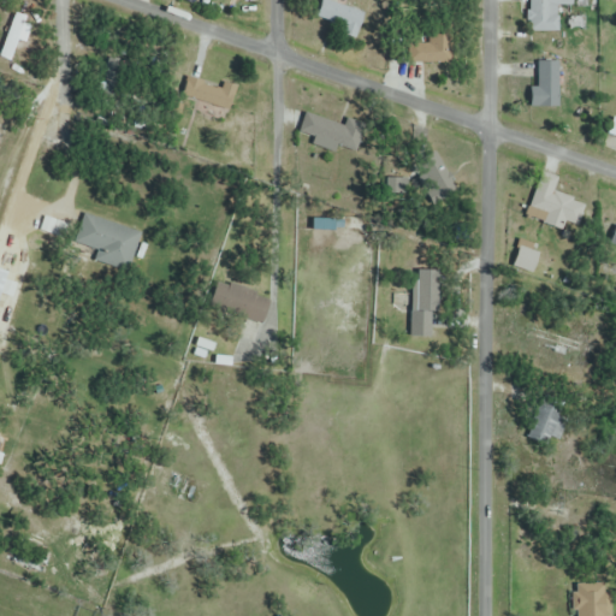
[(365,13),(326,0),(321,0),(314,22),(356,36),(365,13)]
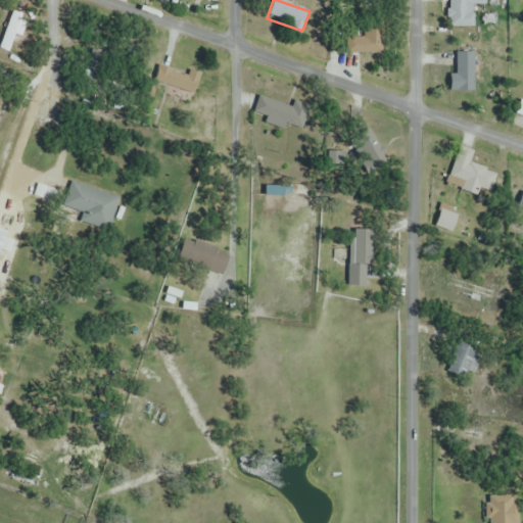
[(474,28),(475,6),(486,6),(485,0),(449,0),(449,28),(474,28)]
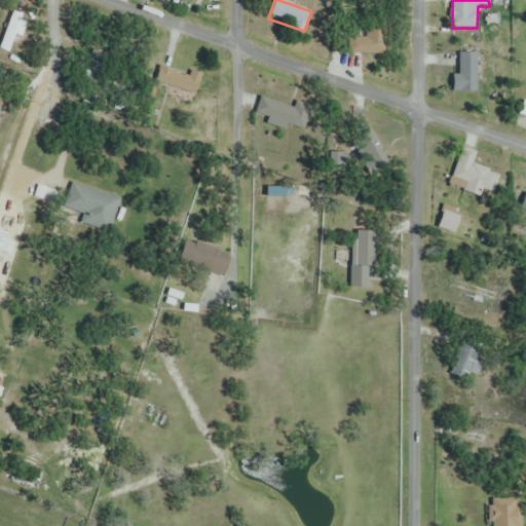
[(0,48),(8,51),(22,15),(13,12),(0,48)]
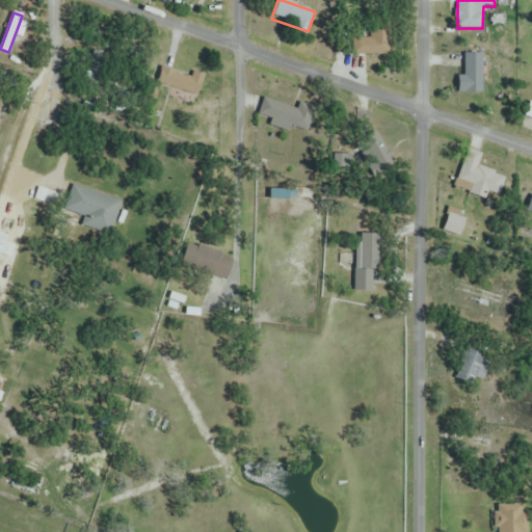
[(355,54),(390,54),(390,28),(371,28),(371,37),(355,37),(355,54)]
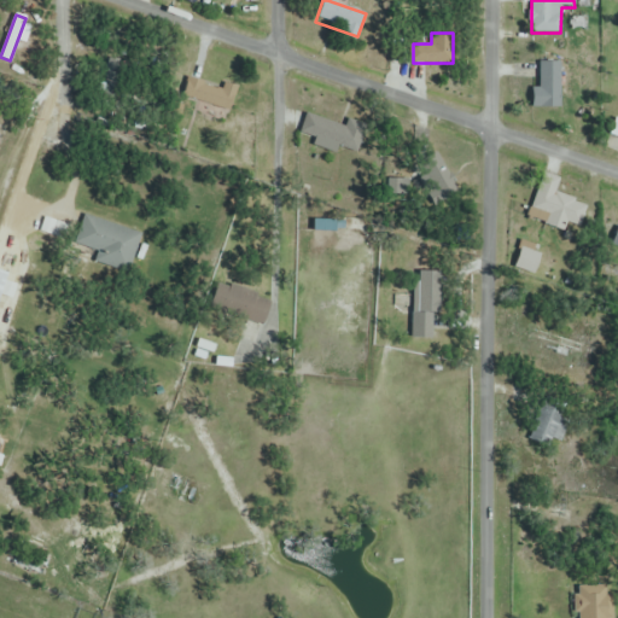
[(560,63),(540,63),(540,88),(531,88),(531,109),(560,109),(560,63)]
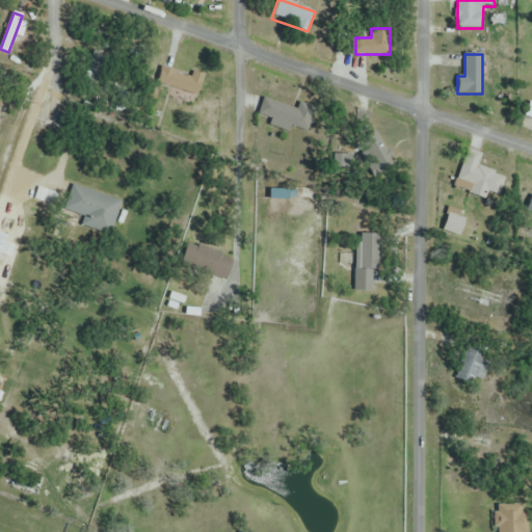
[(192,71),(191,76),(162,68),(157,84),(198,97),(206,75),(192,71)]
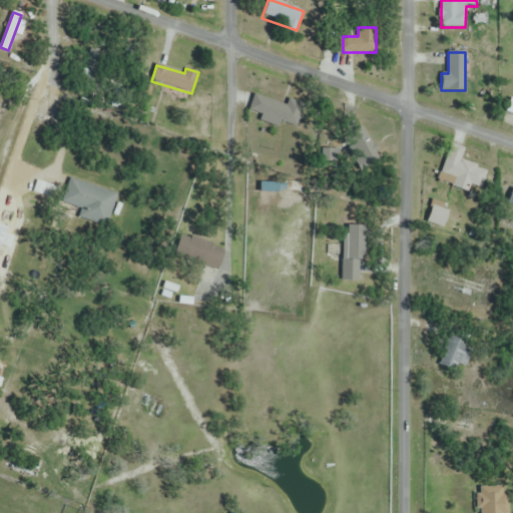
[(254,95),(250,113),(297,123),(301,105),(254,95)]
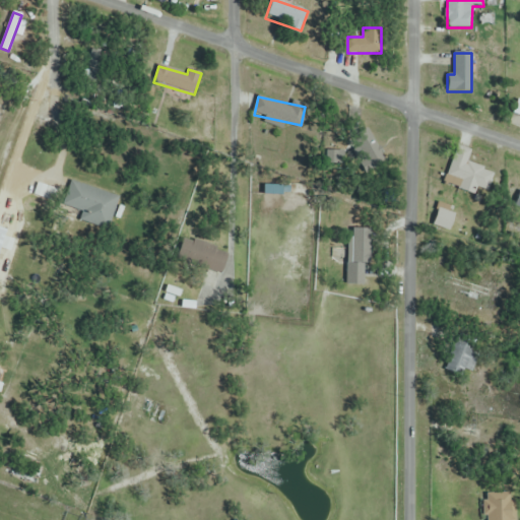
[(0,127),(8,108),(0,105),(0,127)]
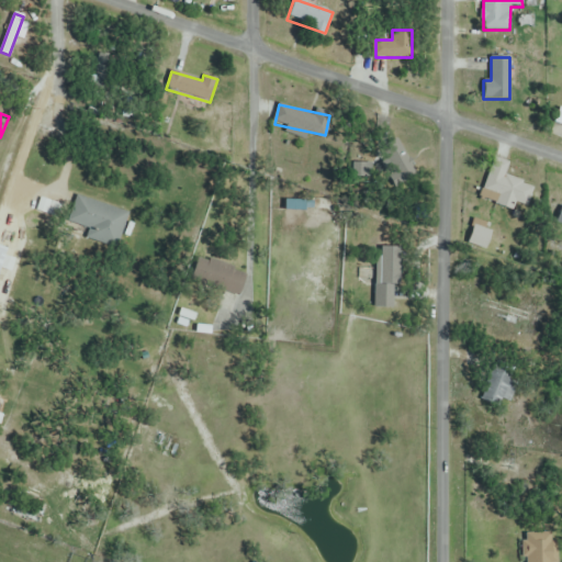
[(396,186),(415,178),(400,139),(380,147),(396,186)]
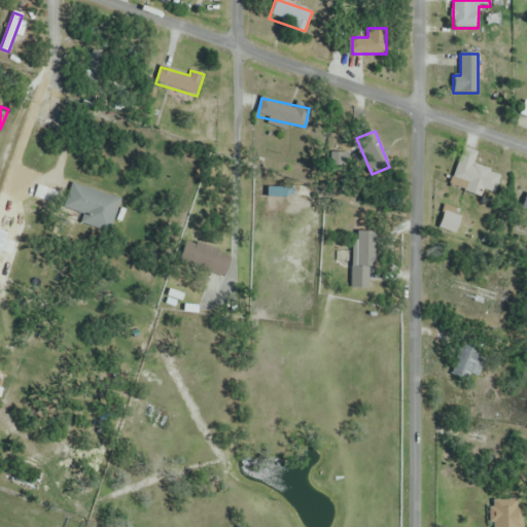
[(473,167),(478,152),(460,147),(451,185),(494,197),(500,173),(473,167)]
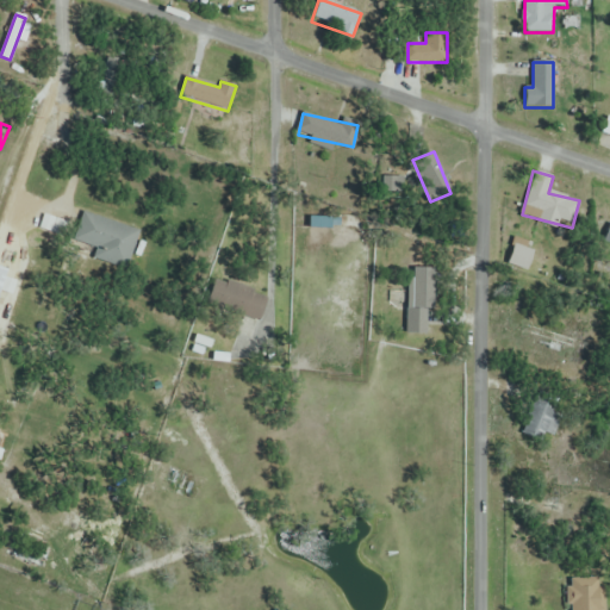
[(139,230),(82,212),(72,247),(129,265),(139,230)]
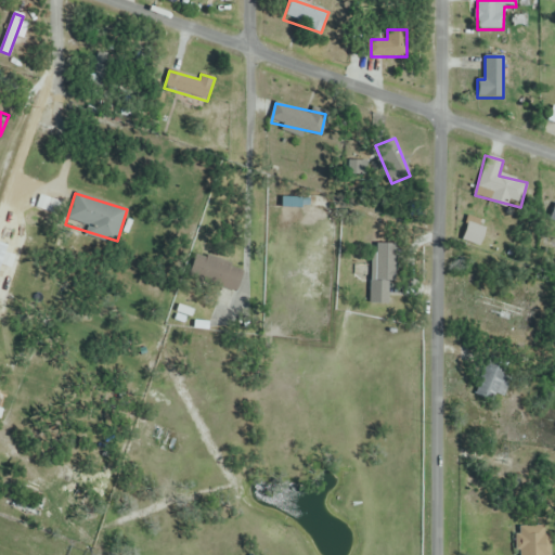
[(501,227),(467,218),(461,245),(493,254),(501,227)]
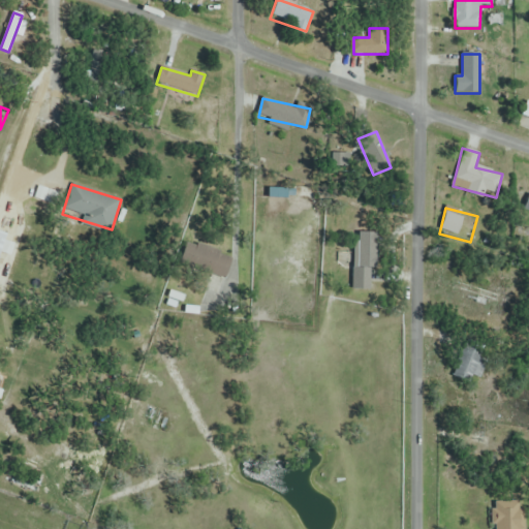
[(0,263),(10,265),(10,234),(0,232),(0,263)]
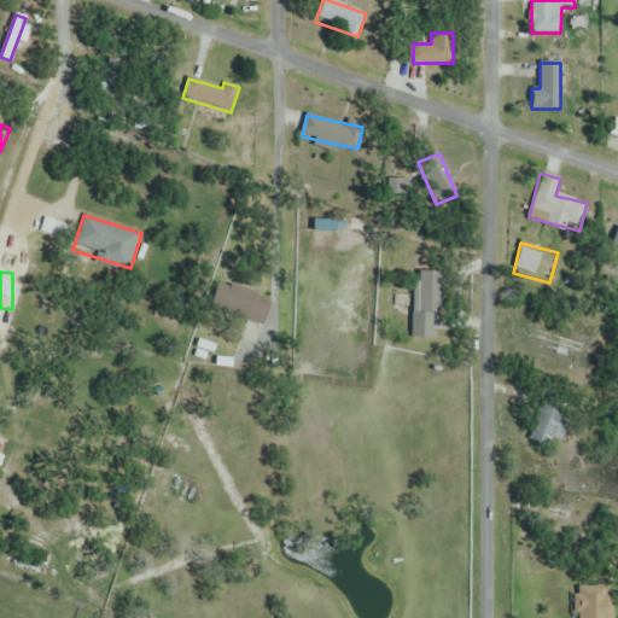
[(438,272),(414,272),(413,339),(437,339),(438,272)]
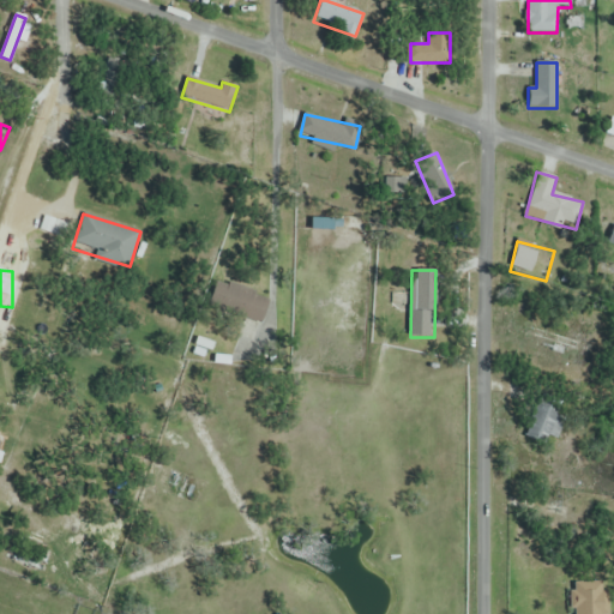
[(263,323),(269,296),(215,282),(208,308),(263,323)]
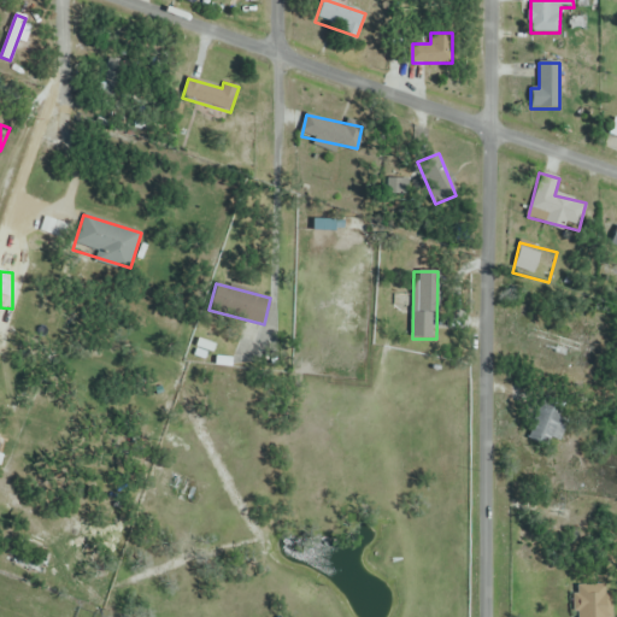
[(529,338),(581,354),(585,345),(533,327),(529,338)]
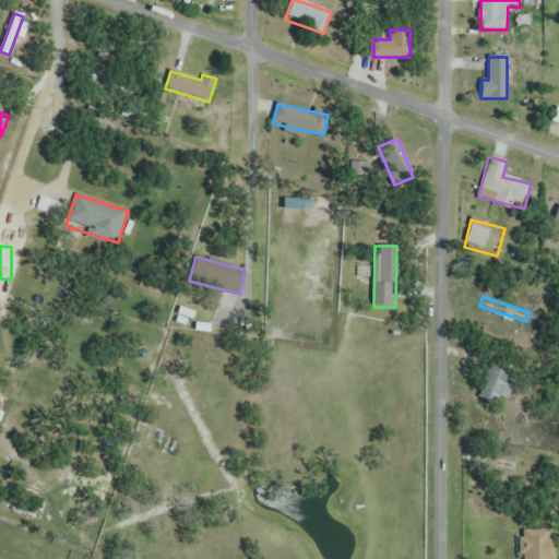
[(506,400),(518,375),(494,363),(477,395),(495,404),(499,396),(506,400)]
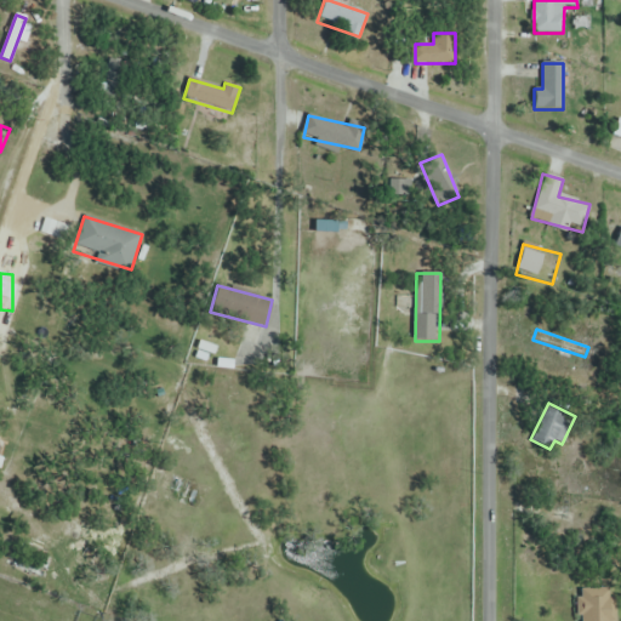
[(614,620),(614,590),(581,590),(580,620),(614,620)]
